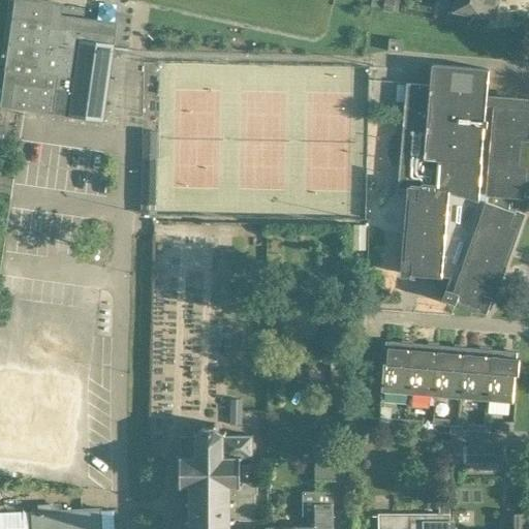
[(14,0),(4,70),(43,76),(43,74),(58,75),(53,114),(103,121),(114,48),(114,43),(116,31),(117,25),(115,24),(102,23),(94,22),(93,22),(93,28),(72,26),(56,23),(58,6),(14,0)]
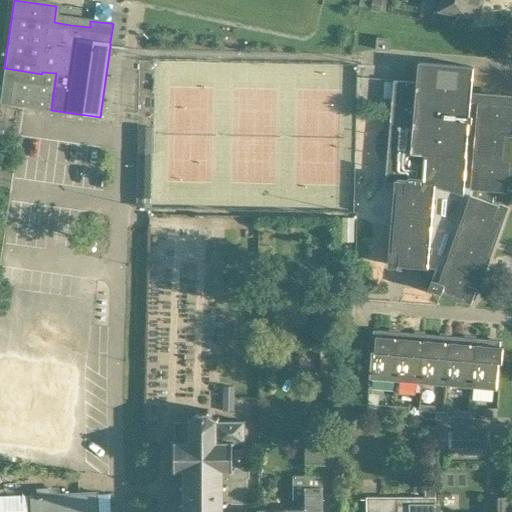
[(359,0),(359,6),(370,8),(370,10),(380,12),(382,0),(359,0)]
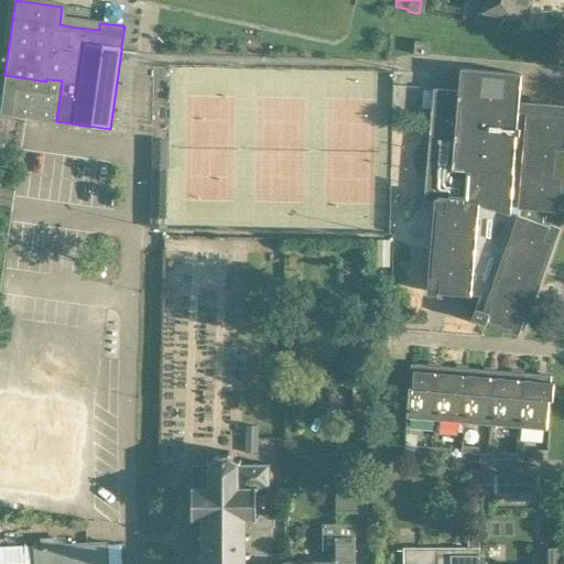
[(527,19),(530,0),(485,0),(484,10),(527,19)]
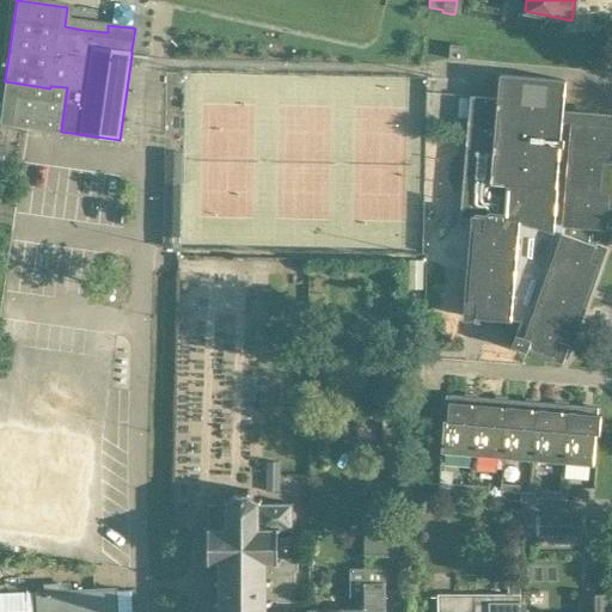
[(463,60),(464,46),(451,44),(448,57),(463,60)]
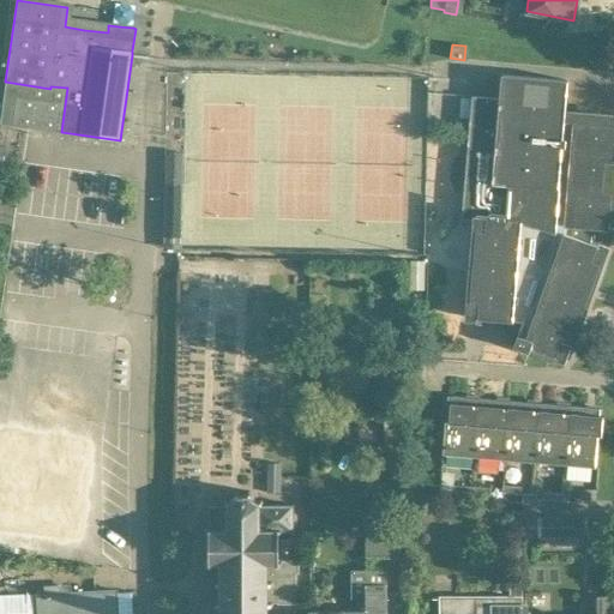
[(470,113),(462,218),(464,218),(464,215),(477,216),(470,292),(468,317),(511,320),(510,331),(517,335),(513,345),(524,349),(528,351),(529,351),(529,349),(534,351),(548,356),(555,359),(564,362),(565,362),(566,359),(565,359),(579,318),(581,318),(596,275),(595,275),(597,270),(605,251),(606,247),(602,246),(605,228),(609,229),(612,192),(607,191),(609,174),(611,162),(613,162),(613,161),(613,124),(613,125),(564,120),(565,114),(565,112),(564,112),(566,88),(567,79),(501,74),(501,77),(500,91),(500,92),(500,98),(482,96),(473,96),(470,113)]
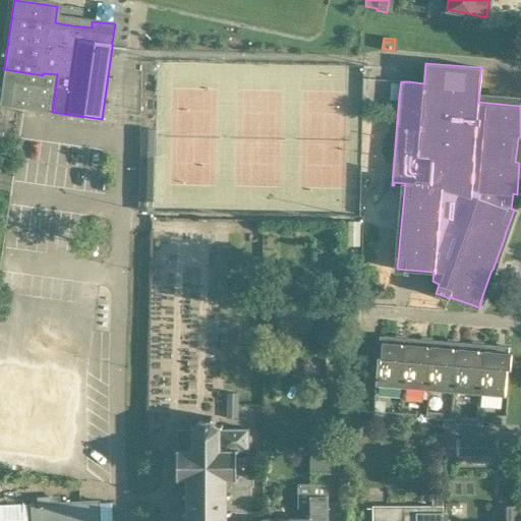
[(14,81),(10,106),(23,108),(47,111),(50,87),(14,81)]
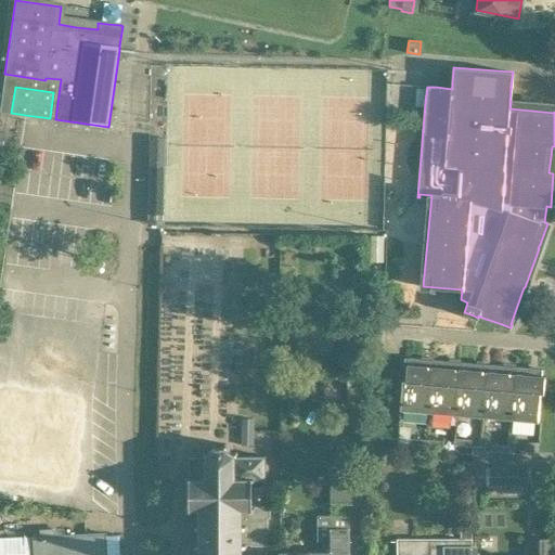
[(384,261),(384,235),(371,235),(371,261),(384,261)]
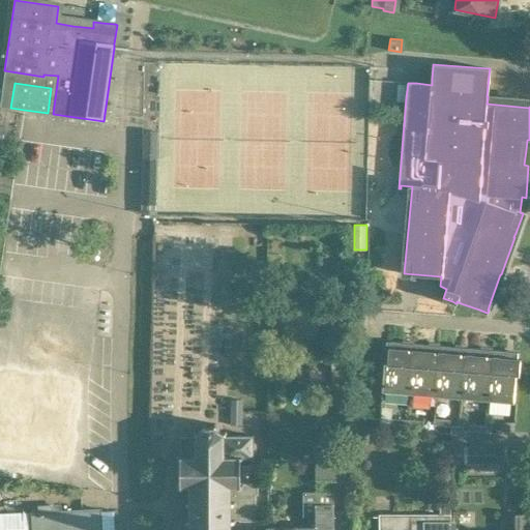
[(413,344),(386,342),(382,392),(409,394),(413,344)]
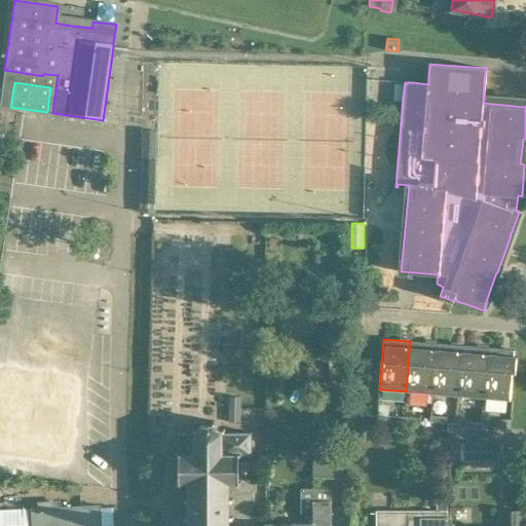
[(436,343),(410,341),(406,391),(431,393),(436,343)]
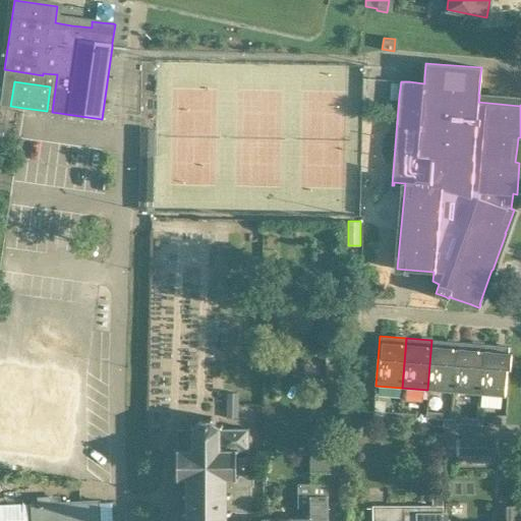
[(431,340),(427,390),(453,392),(457,342),(431,340)]
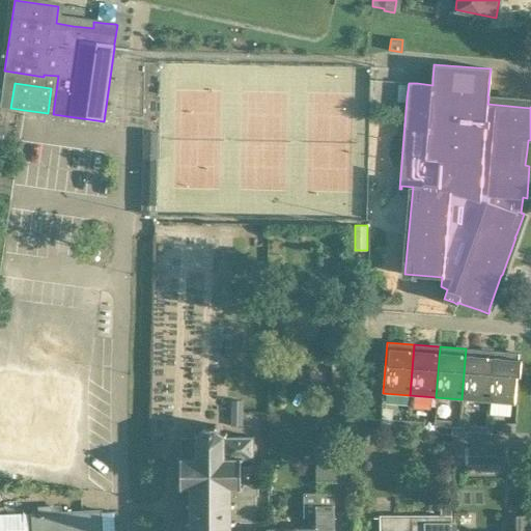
[(466,348),(462,399),(487,401),(492,351),(466,348)]
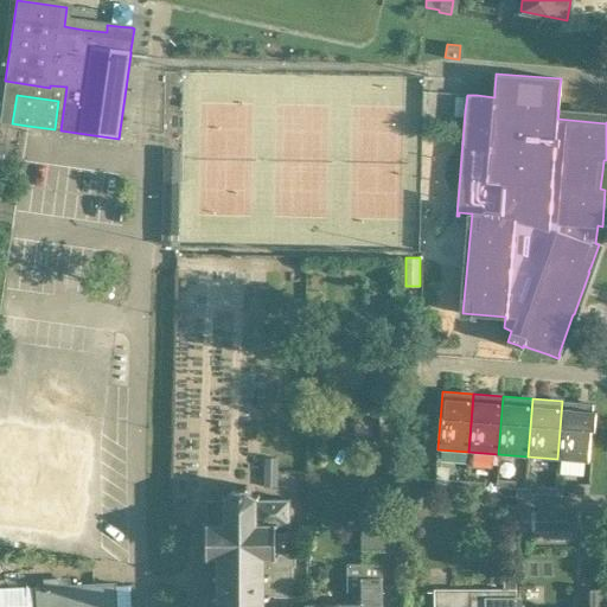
[(593,410),(593,403),(562,401),(557,459),(588,461),(590,429),(594,430),(596,410),(593,410)]
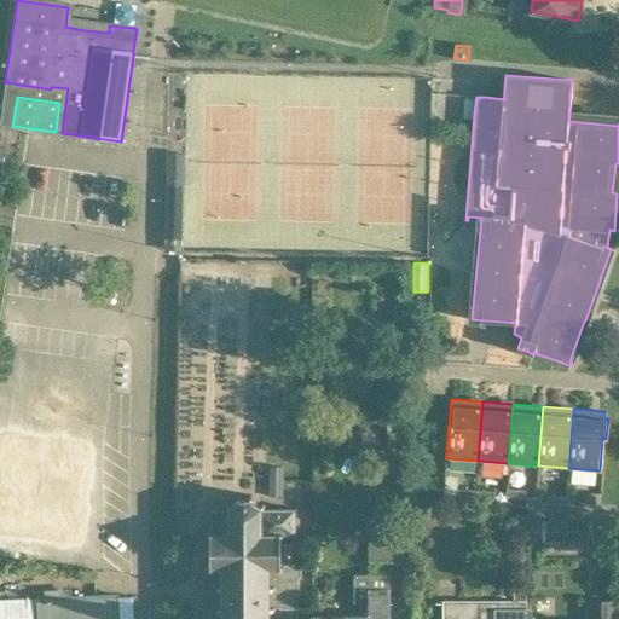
[(383,451),(404,451),(404,420),(385,420),(383,451)]
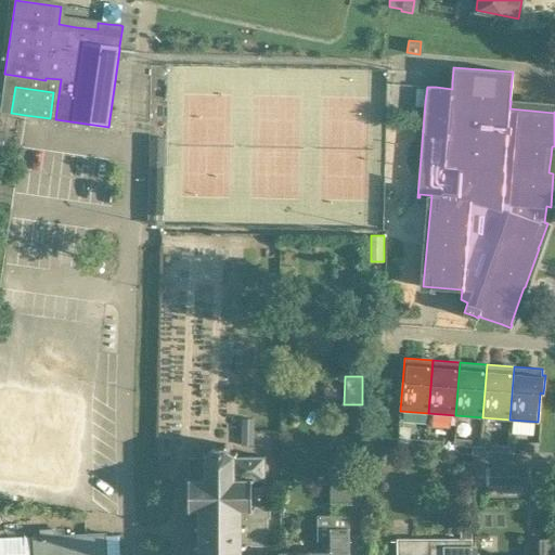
[(294,391),(294,386),(281,386),(281,414),(298,414),(298,391),(294,391)]
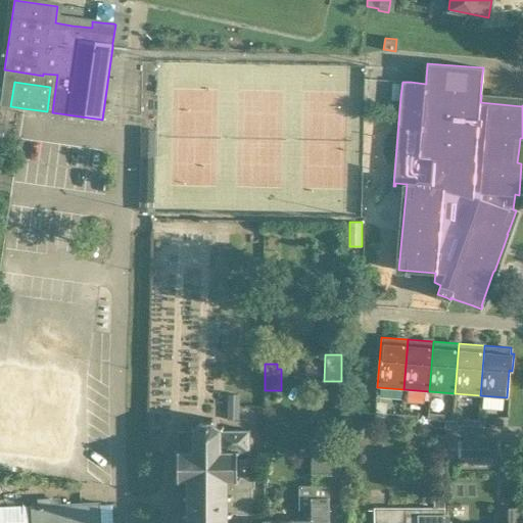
[(239,419),(239,395),(228,395),(228,419),(239,419)]
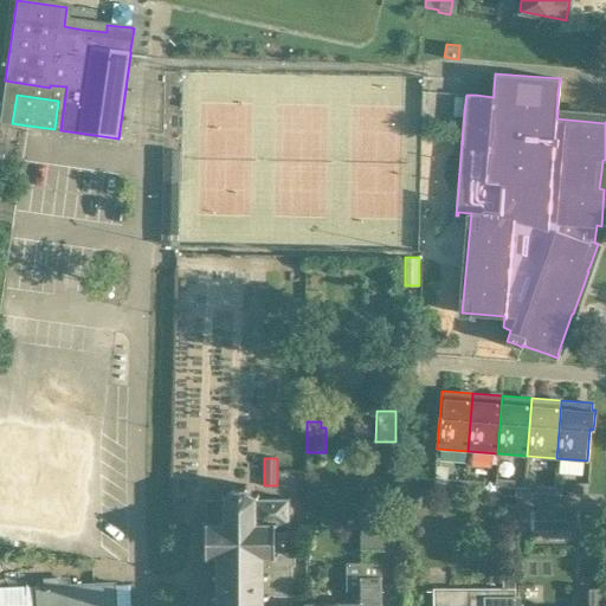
[(290,594),(289,497),(256,497),(255,492),(245,489),(232,488),(224,494),(224,497),(205,497),(205,556),(216,556),(216,605),(264,605),(265,595),(290,594)]
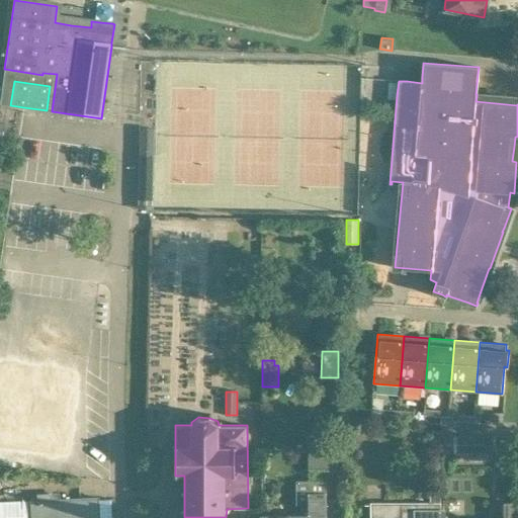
[(479,436),(453,437),(453,454),(479,454),(479,452),(479,436)]
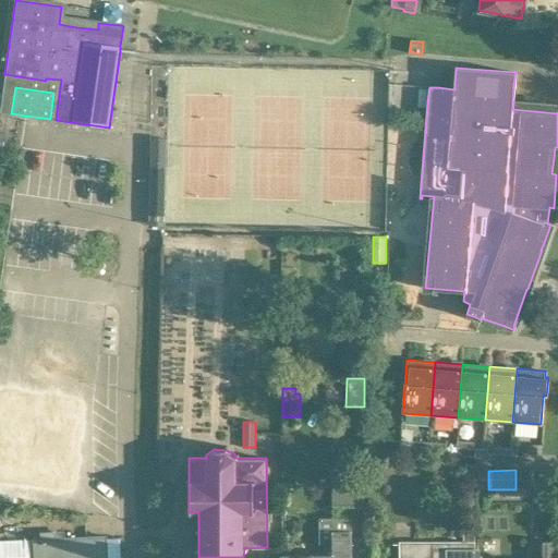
[(364,505),(364,472),(332,473),(331,504),(364,505)]
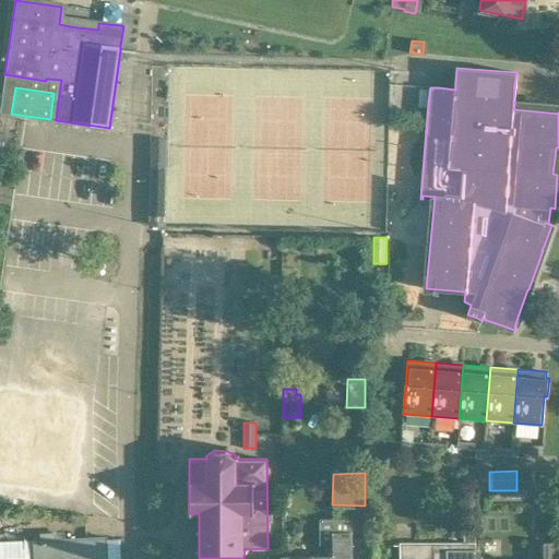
[(477,524),(464,524),(464,543),(464,546),(477,545),(477,524)]
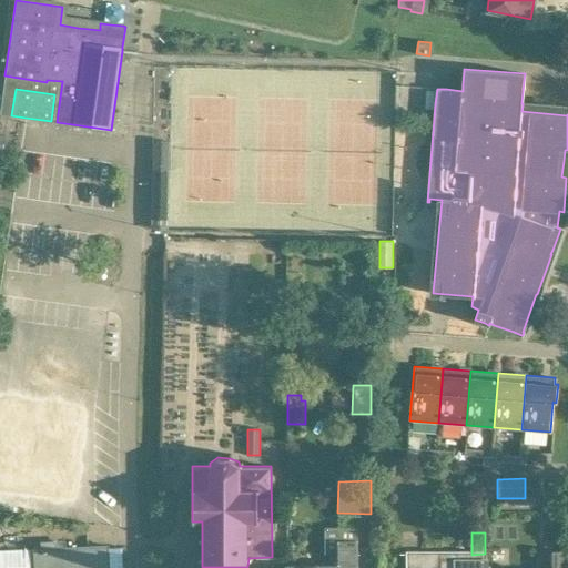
[(284,567),(356,567),(356,540),(337,540),(337,565),(285,565),(284,567)]
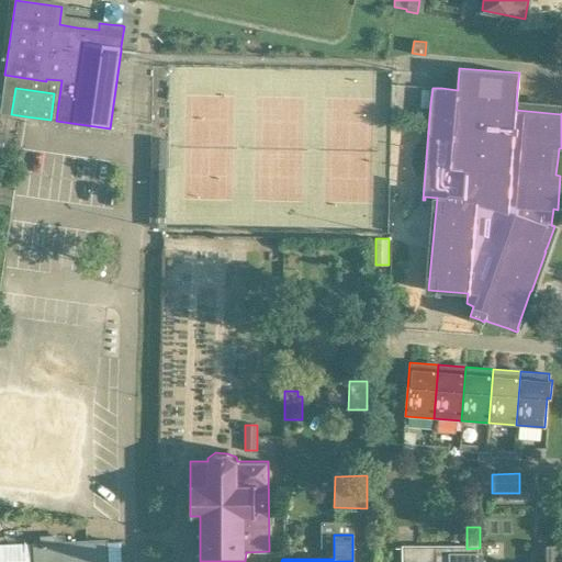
[(35,543),(0,544),(0,561),(108,561),(108,541),(108,540),(87,541),(35,543)]
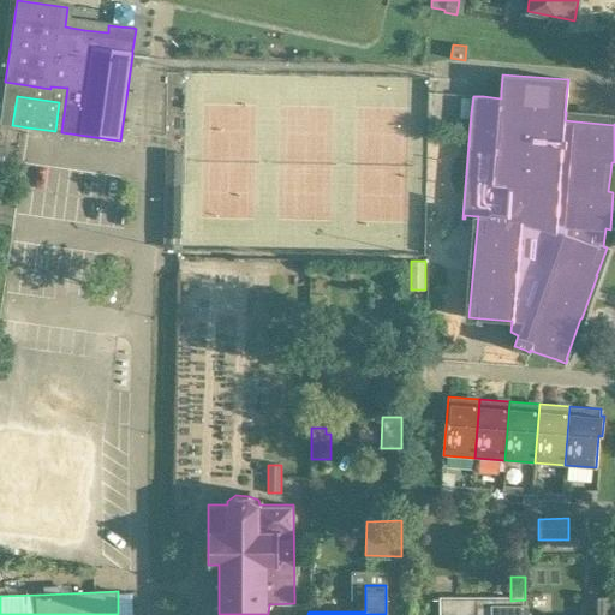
[(587,614),(607,614),(608,598),(587,599),(587,614)]
